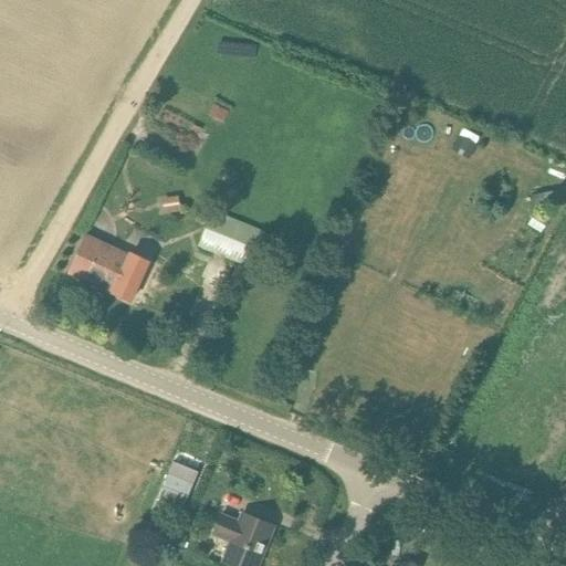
[(459,136),(451,150),(469,159),(477,145),(459,136)]
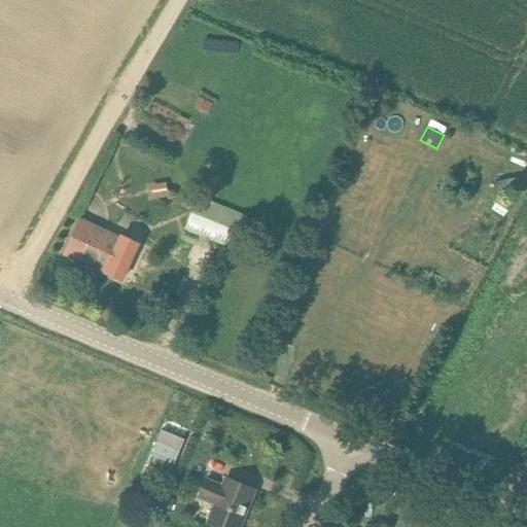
[(184,230),(234,249),(247,216),(199,197),(184,230)]
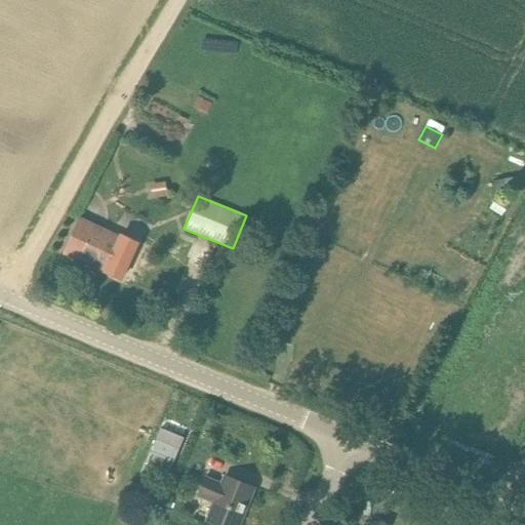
[(80,219),(65,252),(121,280),(138,243),(122,235),(120,239),(80,219)]
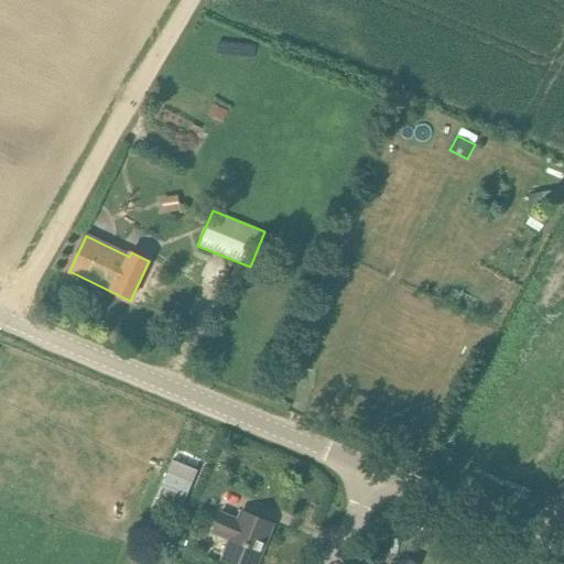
[(173,461),(156,500),(181,511),(198,470),(173,461)]
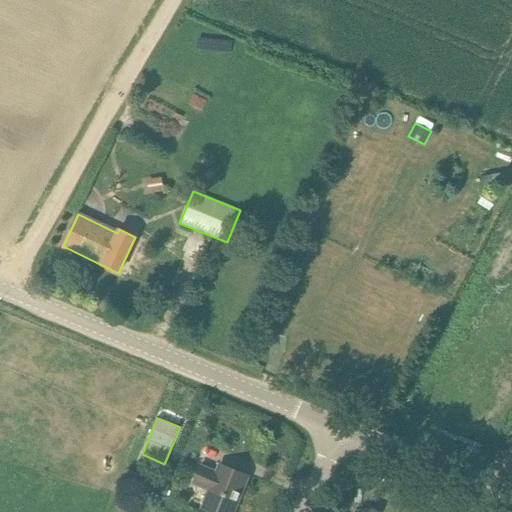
[(202,508),(210,511),(233,511),(248,475),(220,464),(216,473),(200,466),(193,483),(210,489),(202,508)]
